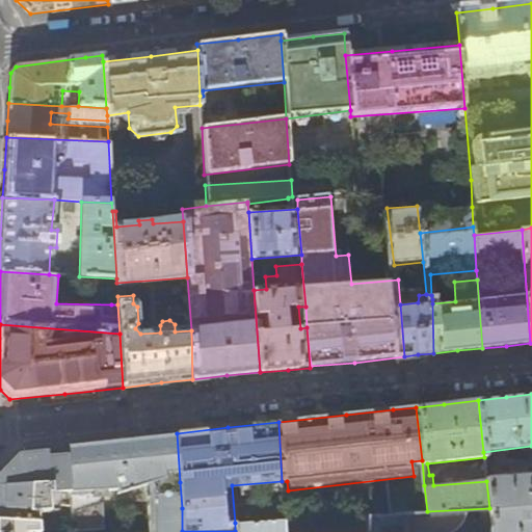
[(182,531),(182,508),(180,482),(177,433),(121,440),(64,445),(69,502),(71,530),(103,528),(100,493),(105,491),(105,488),(116,488),(117,489),(118,489),(120,490),(122,490),(123,491),(125,491),(127,491),(128,490),(129,489),(130,488),(131,488),(132,487),(132,486),(133,484),(133,483),(134,482),(153,481),(153,488),(151,488),(153,531),(182,531)]
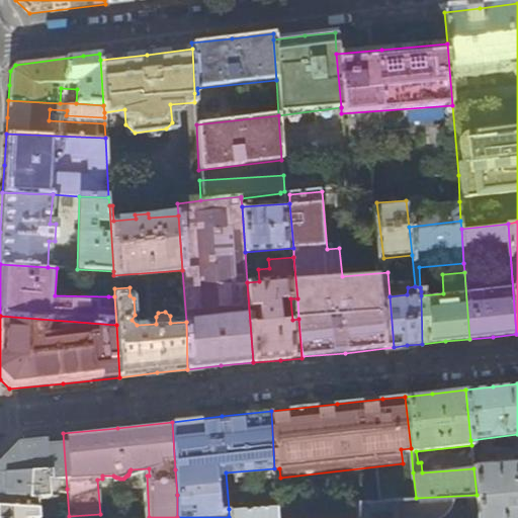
[(21,438),(2,457),(34,486),(42,478),(54,476),(55,490),(67,489),(63,433),(38,436),(21,438)]
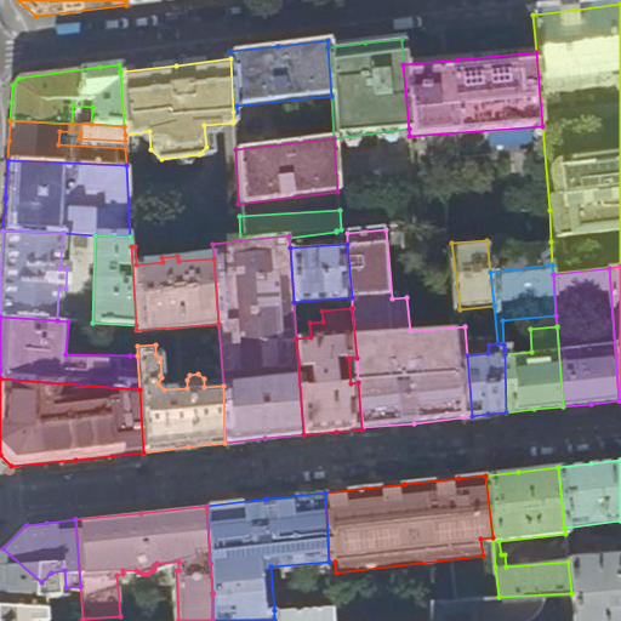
[(33,591),(41,582),(3,548),(0,551),(0,620),(49,620),(51,614),(34,611),(33,591)]
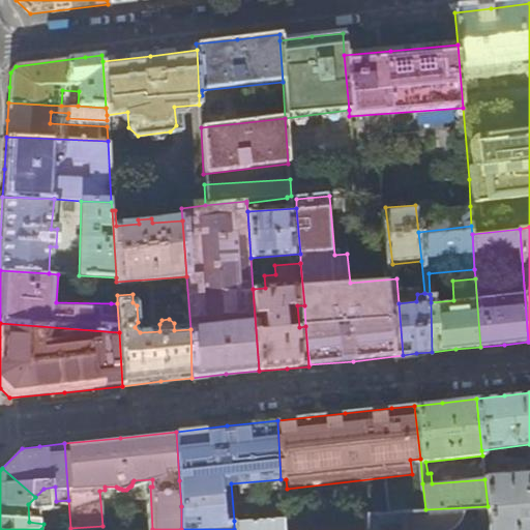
[(529,529),(529,473),(484,476),(484,479),(488,506),(489,529),(529,529)]
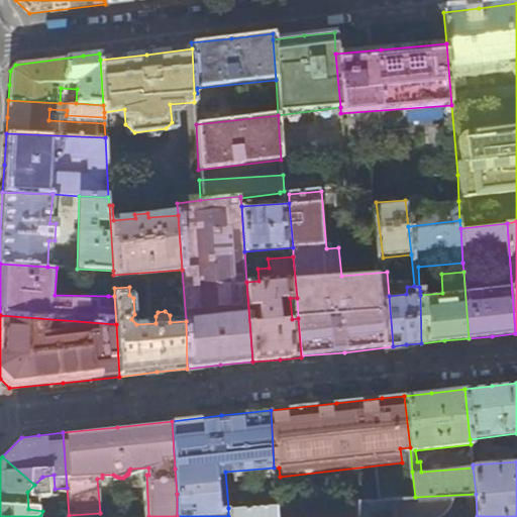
[(477,516),(476,494),(415,497),(393,499),(394,516),(477,516)]
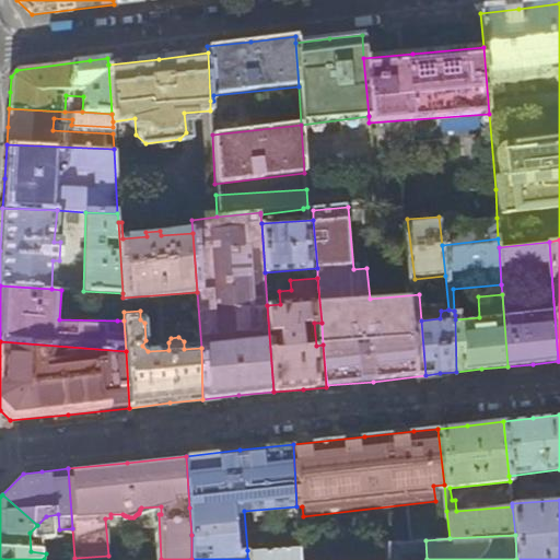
[(427,559),(426,540),(396,541),(386,543),(387,559),(427,559)]
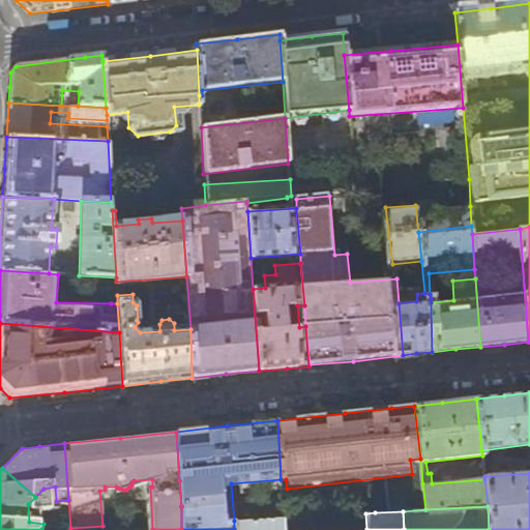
[(366,529),(365,513),(284,518),(284,529),(366,529)]
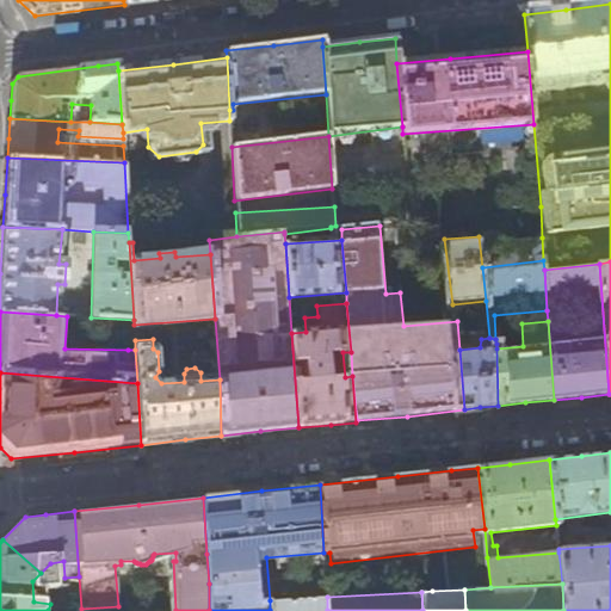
[(327,610),(327,597),(270,600),(270,610),(327,610)]
